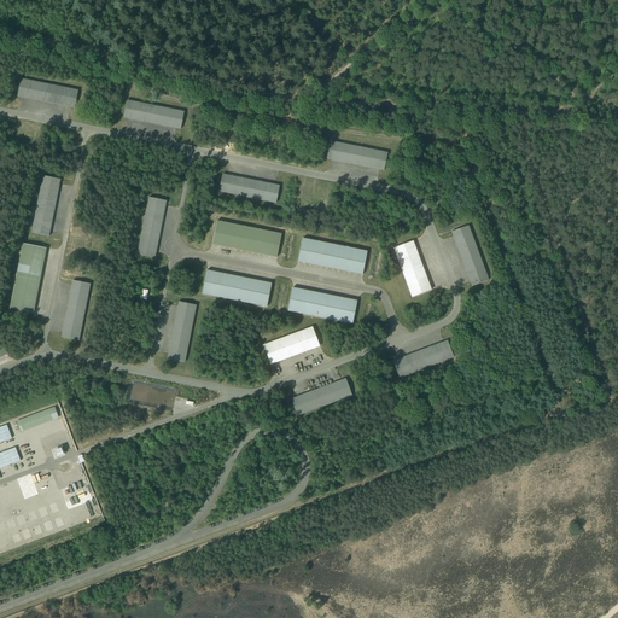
[(22,79),(18,97),(75,108),(79,91),(22,79)]
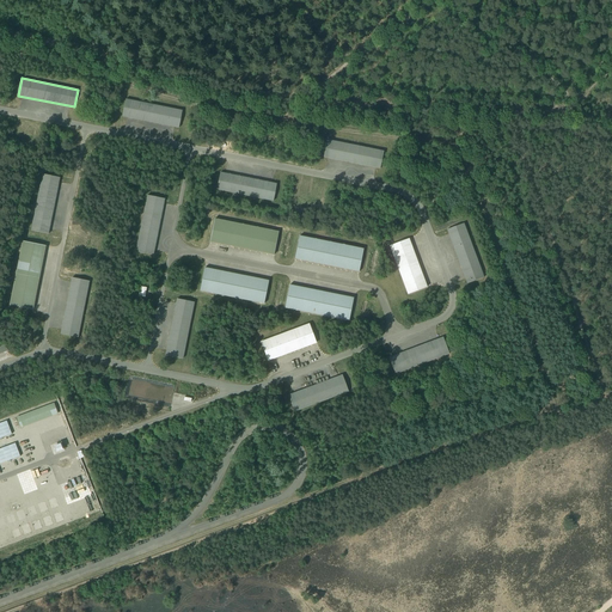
[(126,99),(122,116),(179,128),(183,111),(126,99)]
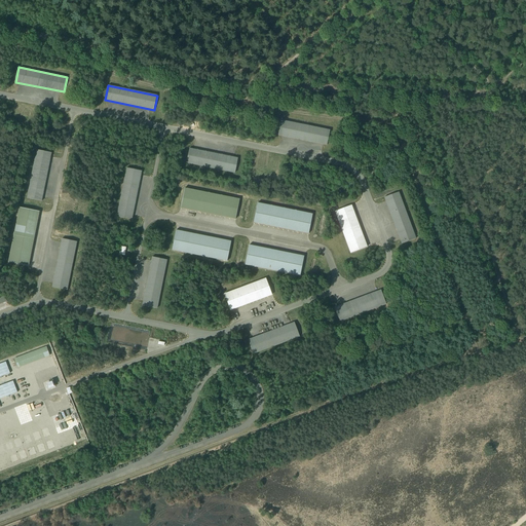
[(11,119),(10,122),(27,125),(28,122),(28,119),(29,117),(12,113),(11,116),(11,119)]
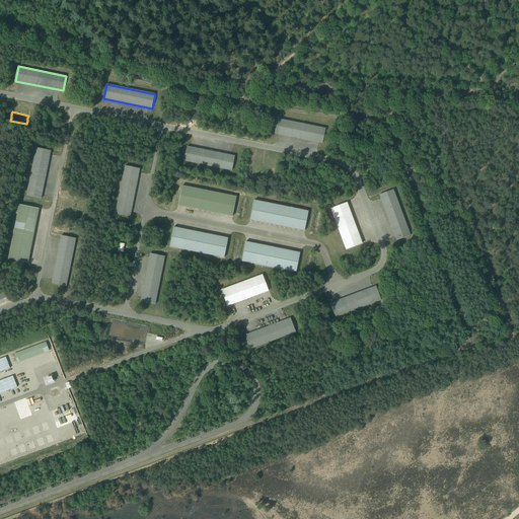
[(278,119),(275,133),(322,143),(325,129),(278,119)]
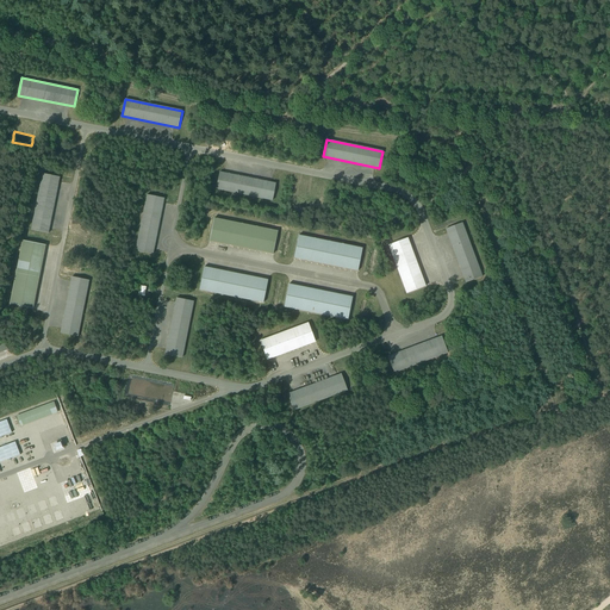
[(219,172),(216,190),(273,200),(277,184),(219,172)]
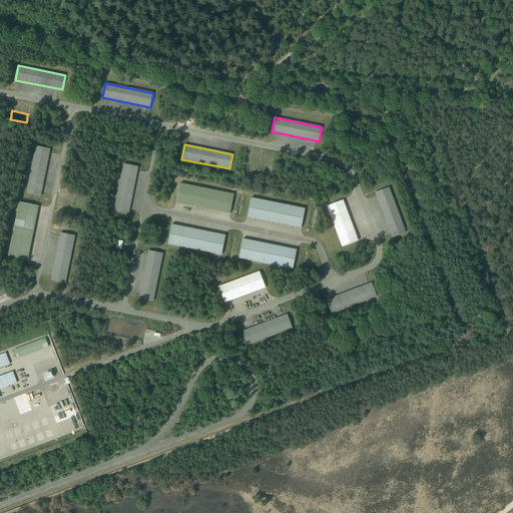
[(36,146),(26,193),(41,196),(50,148),(36,146)]
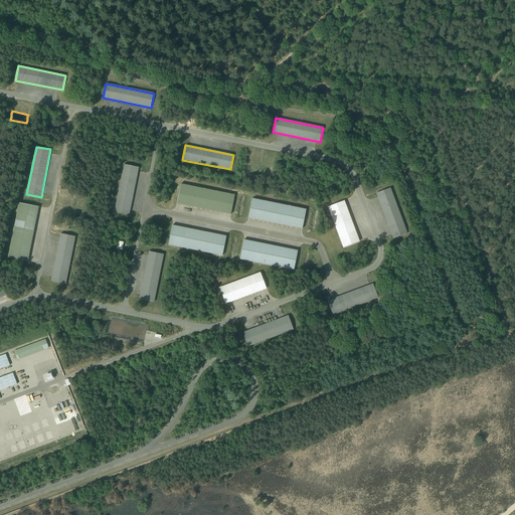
[(125,164),(115,212),(129,215),(139,167),(125,164)]
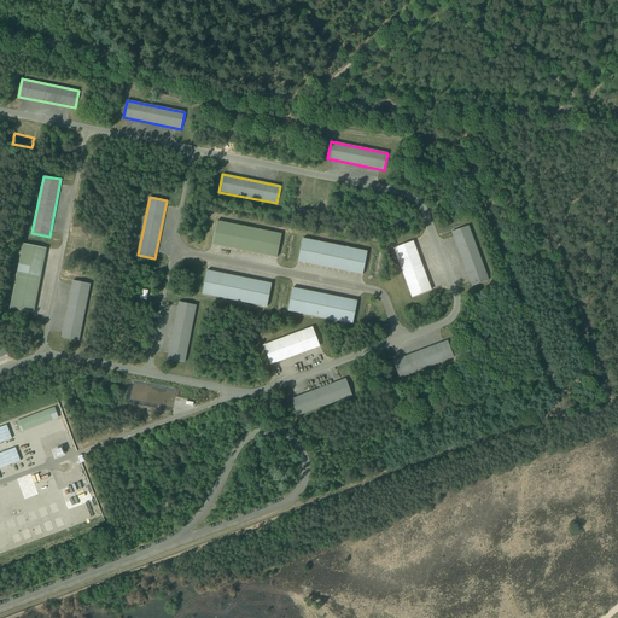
[(302,197),(299,208),(320,211),(321,202),(302,197)]
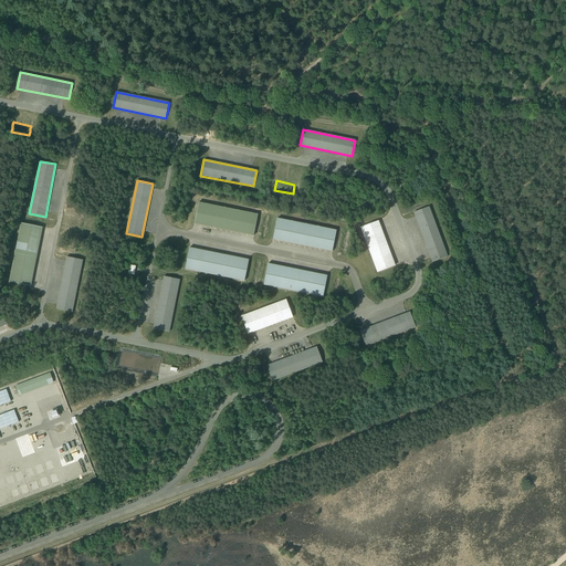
[(199,202),(195,223),(253,236),(258,215),(199,202)]
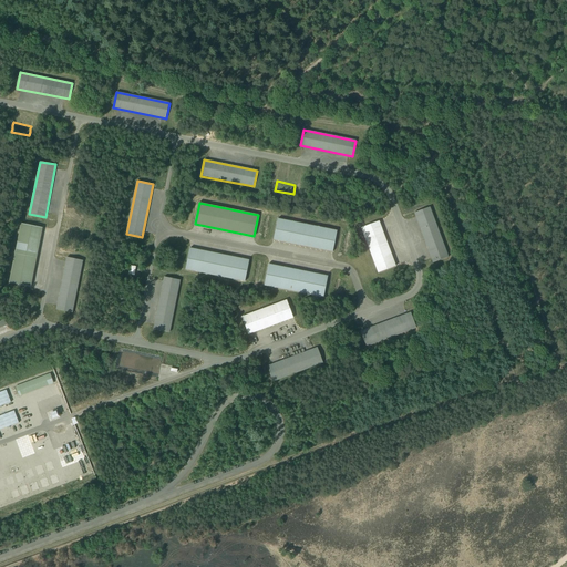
[(430,207),(414,213),(433,263),(449,257),(430,207)]
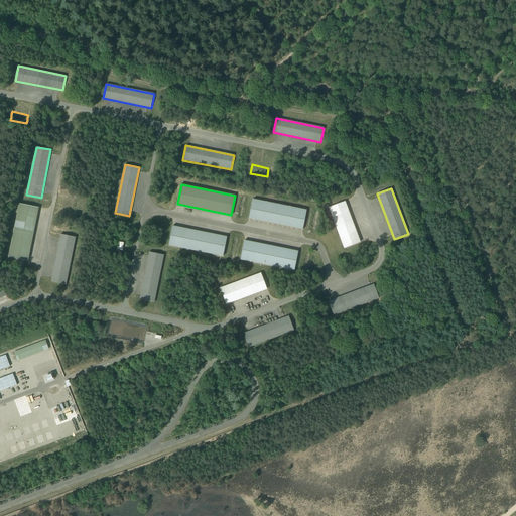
[(253,199),(249,219),(302,230),(306,210),(253,199)]
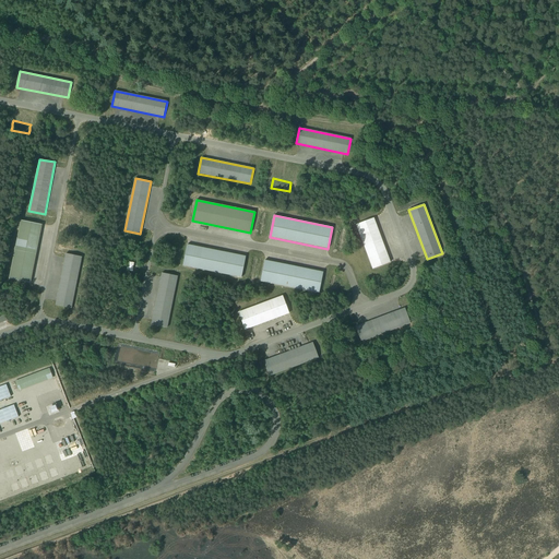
[(78,227),(76,234),(80,234),(83,235),(86,235),(90,217),(86,217),(83,216),(80,216),(79,226),(78,226),(78,227)]
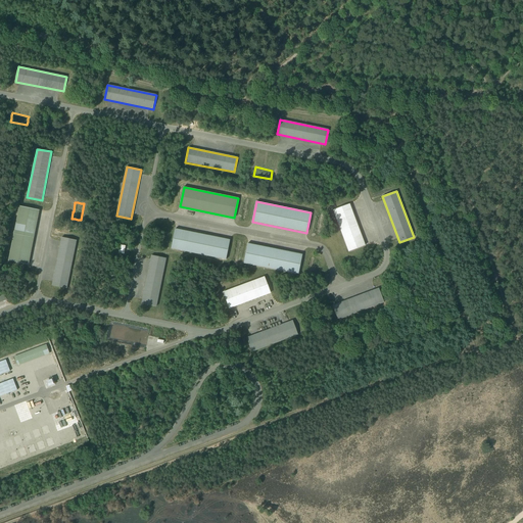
[(349,204),(333,209),(349,251),(365,245),(349,204)]
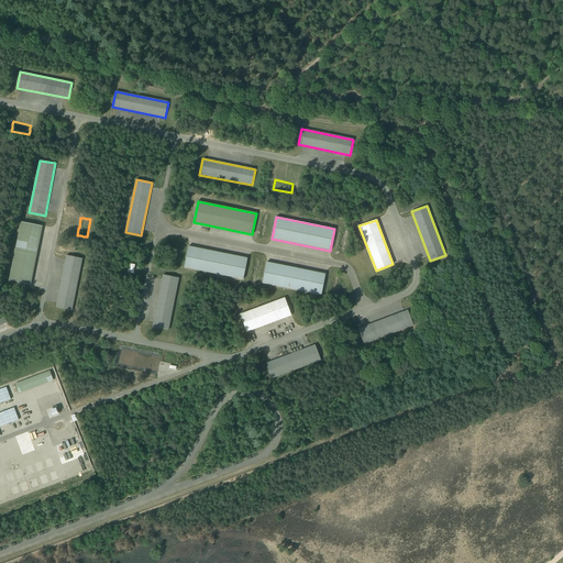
[(21,222),(9,280),(31,285),(42,225),(21,222)]
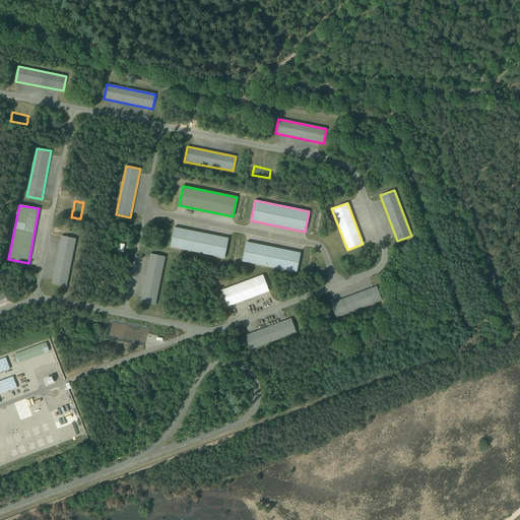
[(175,228),(171,247),(224,258),(229,239),(175,228)]
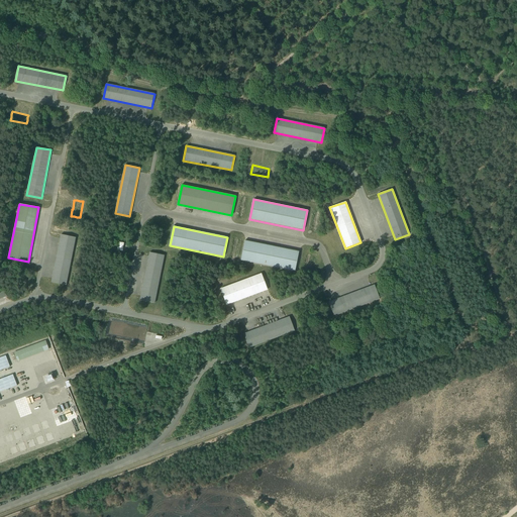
[(62,234),(52,283),(66,285),(76,237),(62,234)]
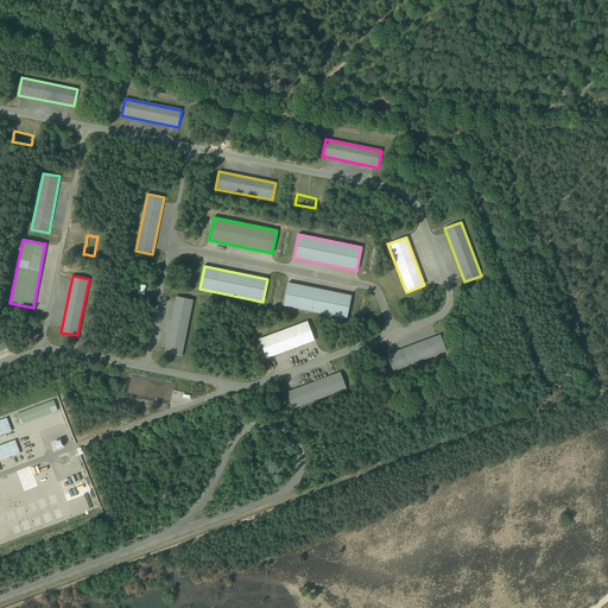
[(289,283),(284,306),(347,318),(352,296),(289,283)]
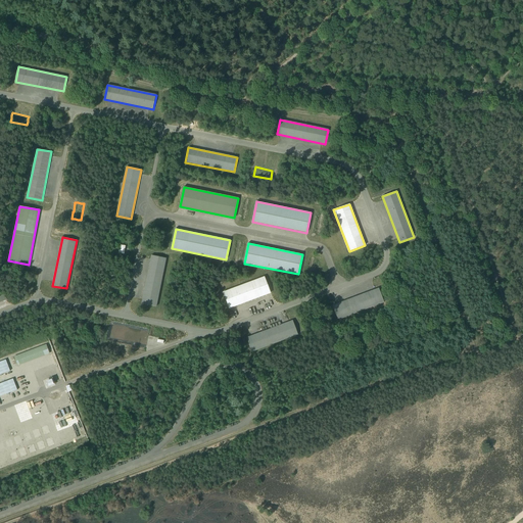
[(151,255),(142,303),(156,306),(167,258),(151,255)]
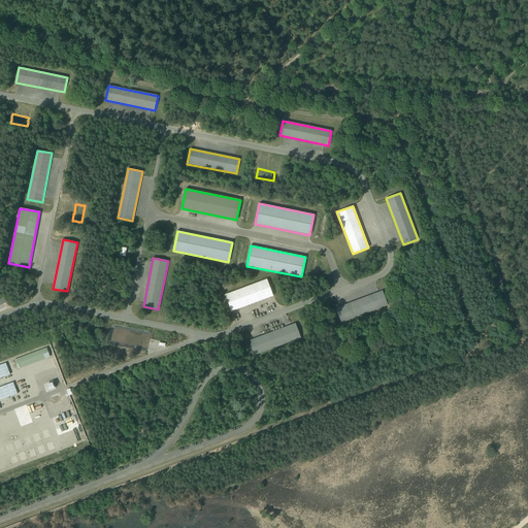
[(267,279),(225,295),(231,311),(273,296),(267,279)]
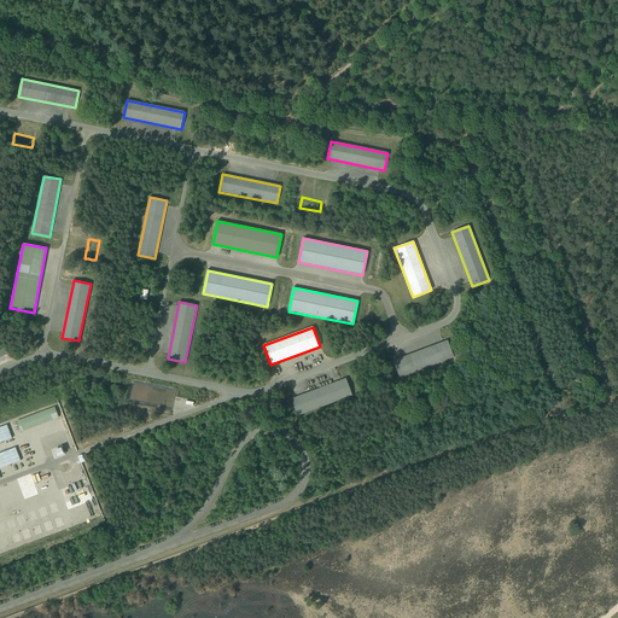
[(448,340),(394,361),(400,378),(454,357),(448,340)]
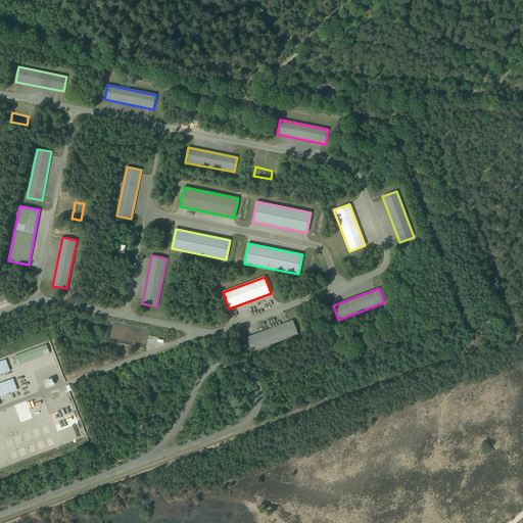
[(293,321),(246,338),(252,351),(298,334),(293,321)]
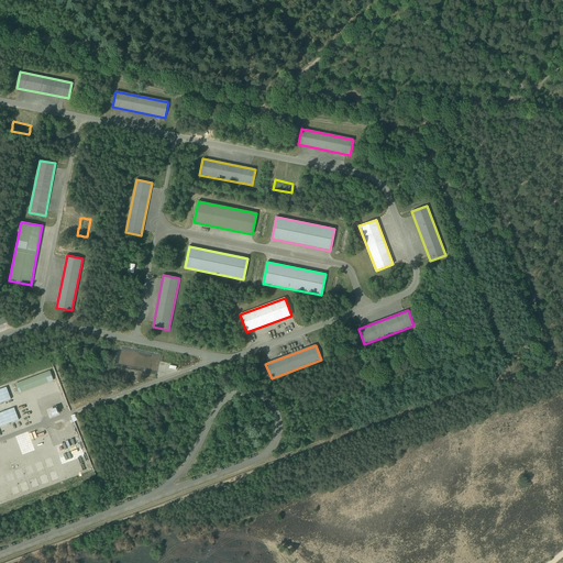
[(53,381),(50,371),(15,384),(19,394),(53,381)]
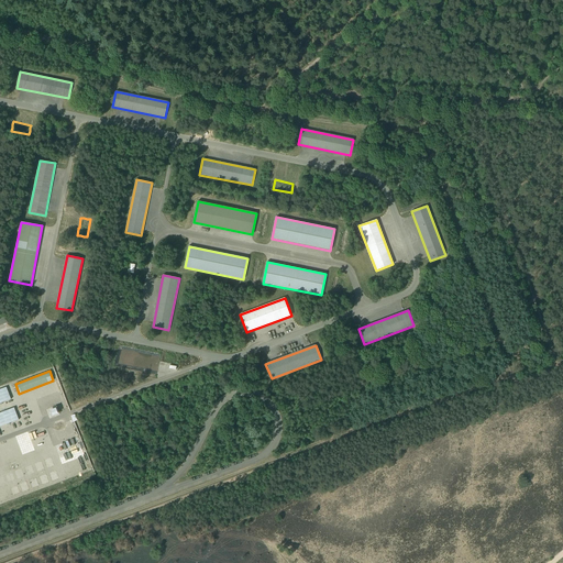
[(48,409),(52,416),(57,414),(55,407),(48,409)]
